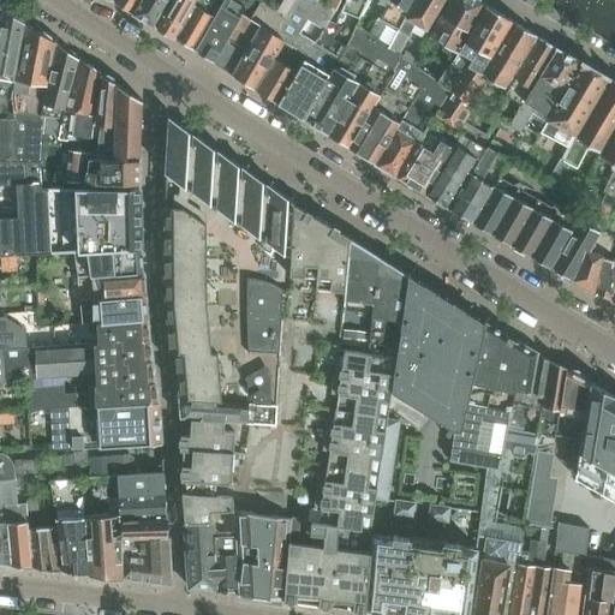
[(112,0),(132,13),(139,0),(112,0)]
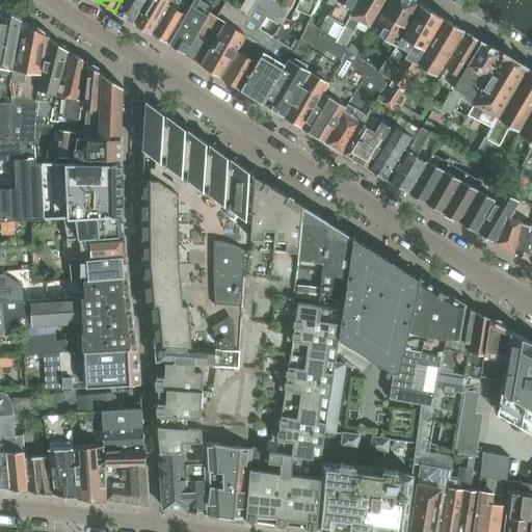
[(121,0),(114,11),(132,22),(144,0),(121,0)]
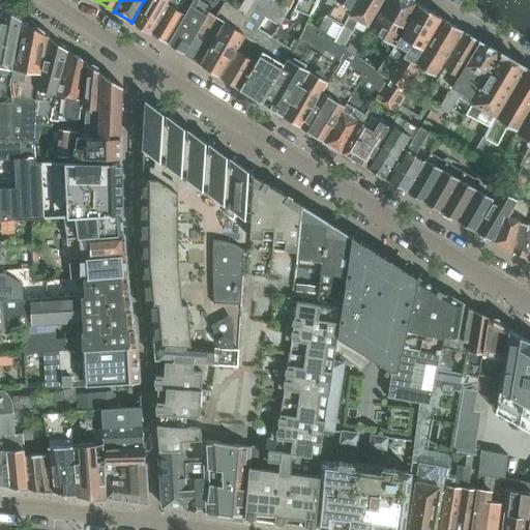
[(170,0),(147,0),(135,24),(150,33),(170,0)]
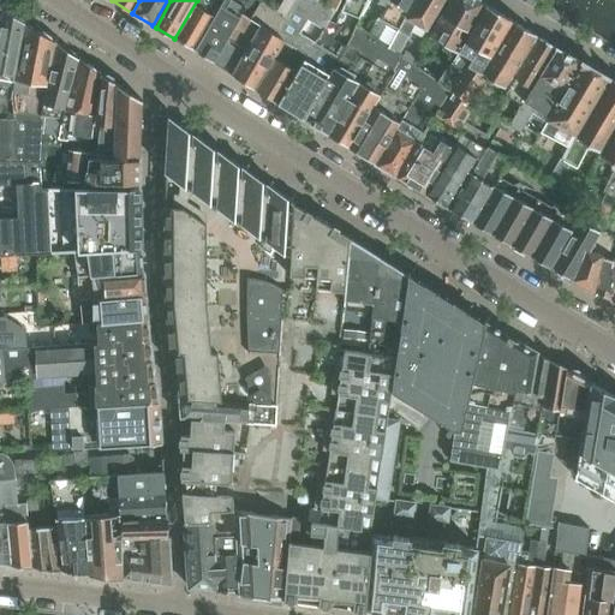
[(222,0),(197,0),(174,39),(195,51),(222,0)]
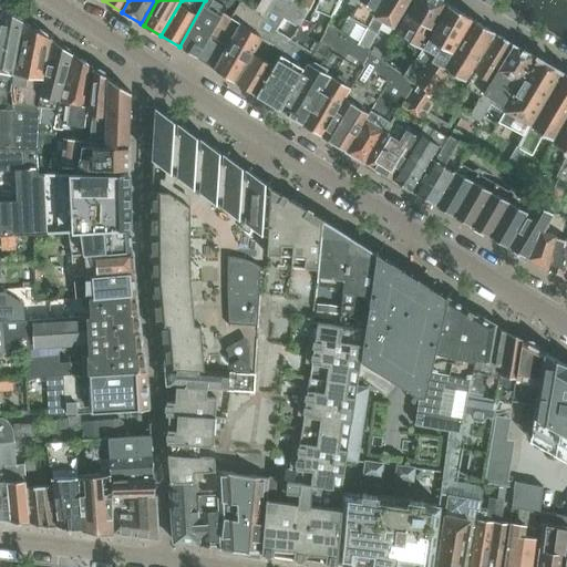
[(225,7),(213,0),(205,0),(179,47),(197,58),(222,12),(225,7)]
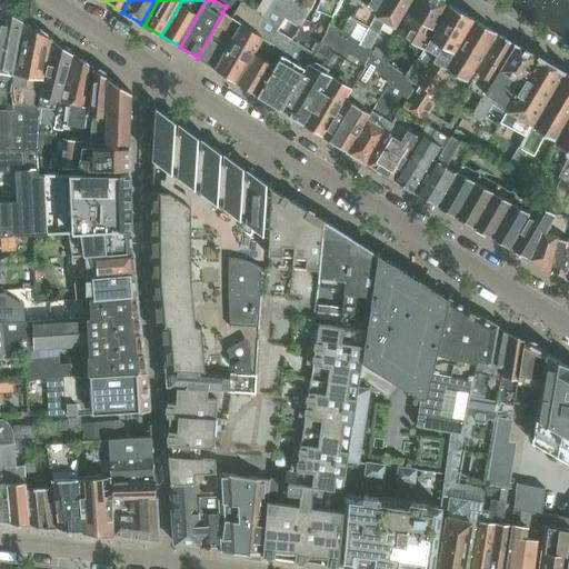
[(237,0),(215,0),(227,7),(223,12),(230,17),(240,1),(237,0)]
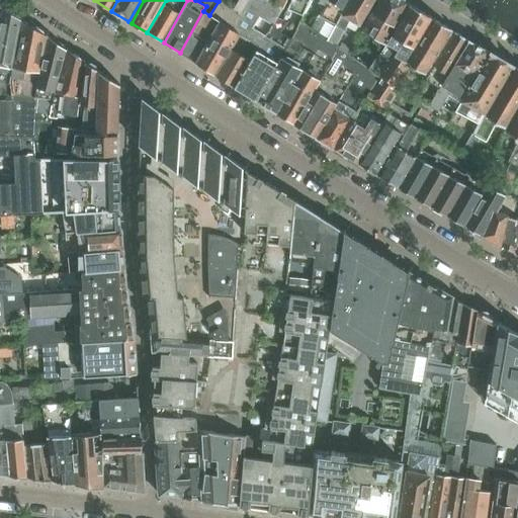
[(238,0),(233,9),(219,1),(209,15),(220,21),(231,28),(240,13),(241,14),(248,0),(238,0)]
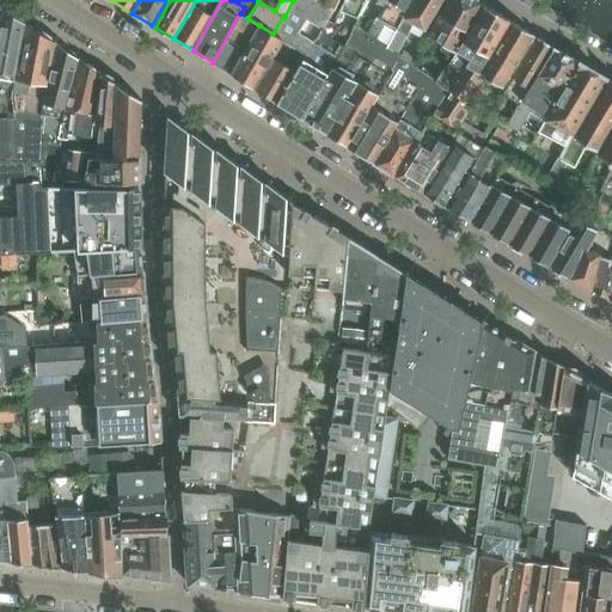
[(324,4),(319,0),(293,0),(285,17),(283,16),(273,34),(282,38),(306,53),(276,103),(303,118),(337,57),(313,42),(334,10),(324,4)]
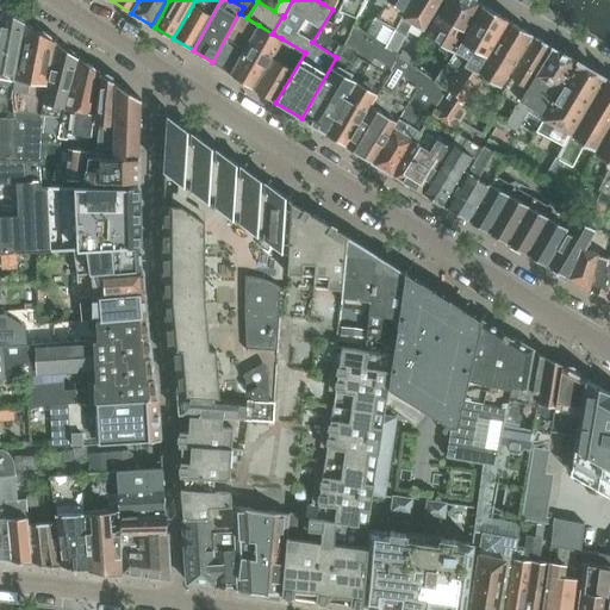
[(324,0),(323,4),(332,10),(337,0),(324,0)]
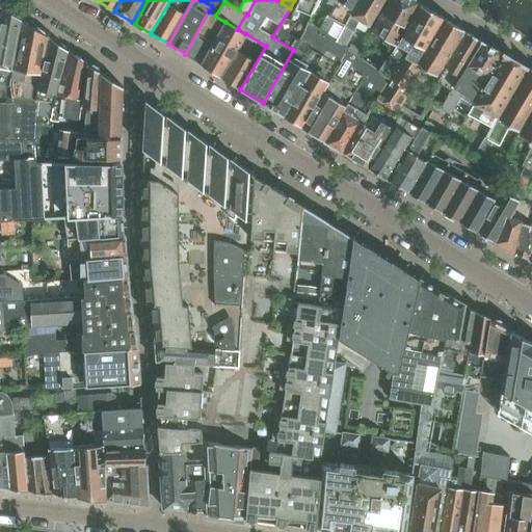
[(296,0),(293,9),(310,20),(317,0),(296,0)]
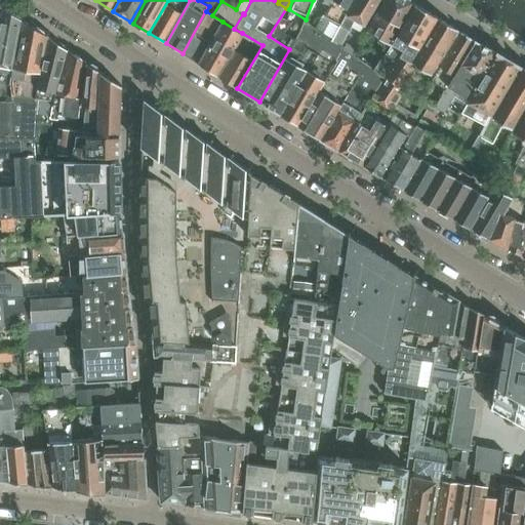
[(329,0),(327,4),(322,12),(340,23),(353,0),(329,0)]
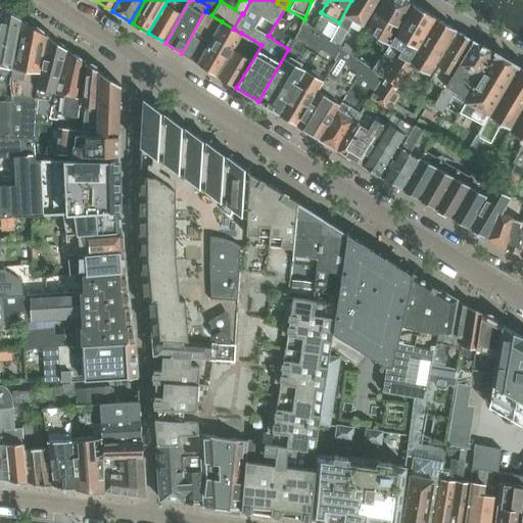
[(377,0),(351,0),(339,22),(331,37),(330,38),(342,45),(354,24),(363,28),(377,0)]
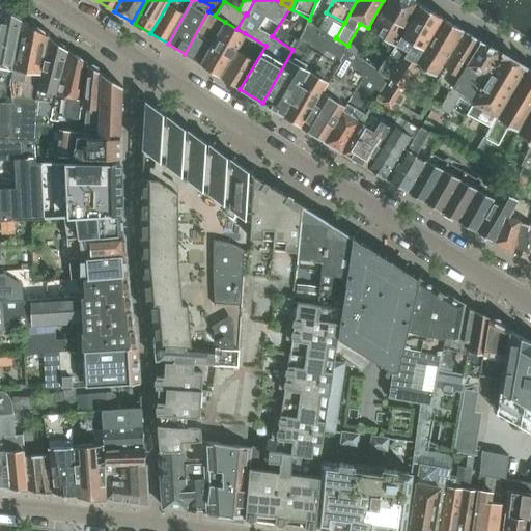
[(419,2),(414,0),(387,0),(369,32),(391,46),(394,44),(419,2)]
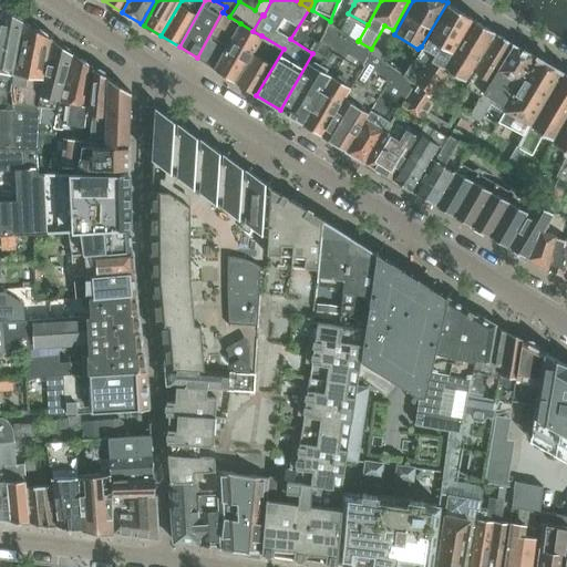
[(471,18),(447,2),(421,47),(432,54),(429,58),(442,65),(471,18)]
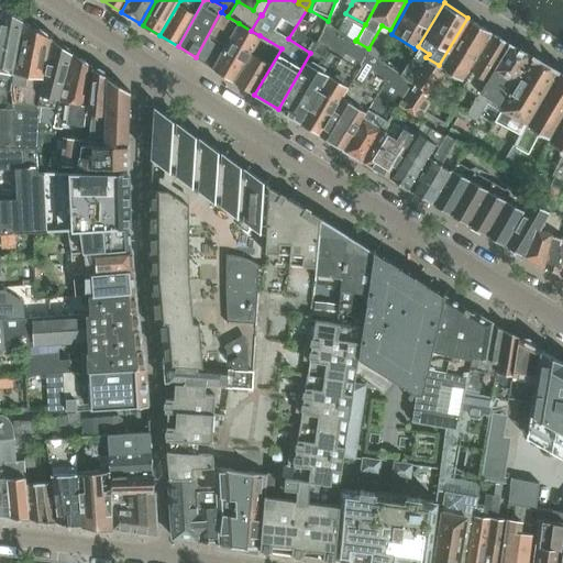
[(2,7),(0,19),(0,111),(13,111),(15,78),(23,20),(2,7)]
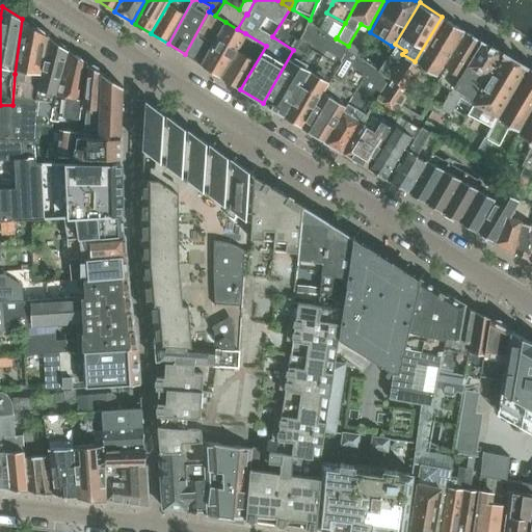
[(225,22),(215,16),(209,11),(208,11),(185,54),(201,65),(225,22)]
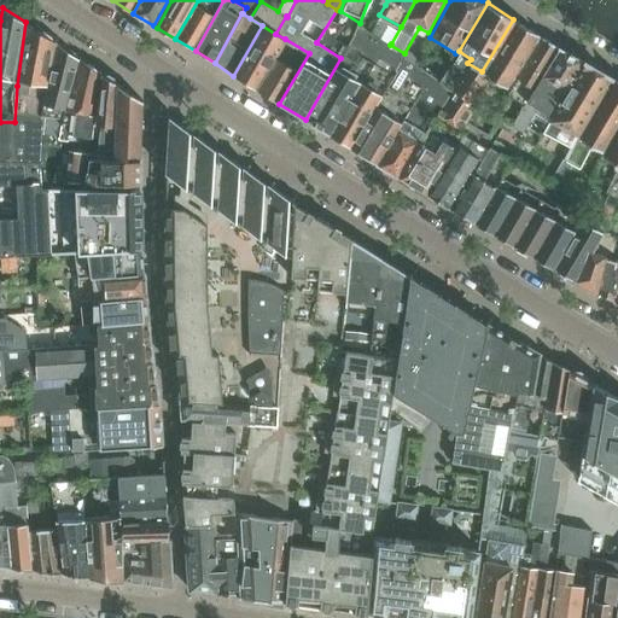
[(537,46),(534,44),(538,35),(513,19),(482,71),(509,88),(537,46)]
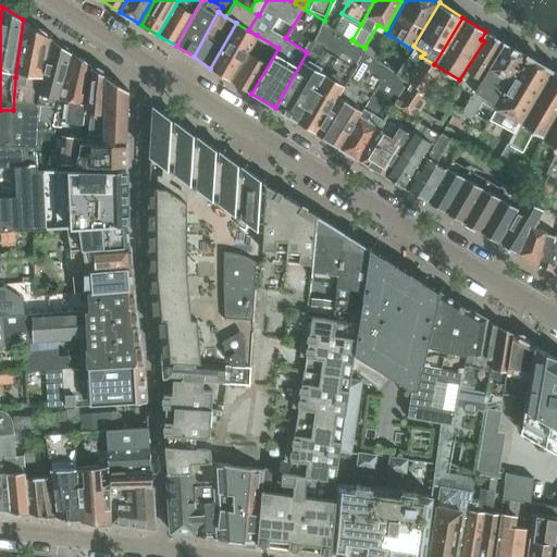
[(51,38),(23,20),(15,77),(13,110),(13,146),(37,147),(38,147),(39,106),(51,38)]
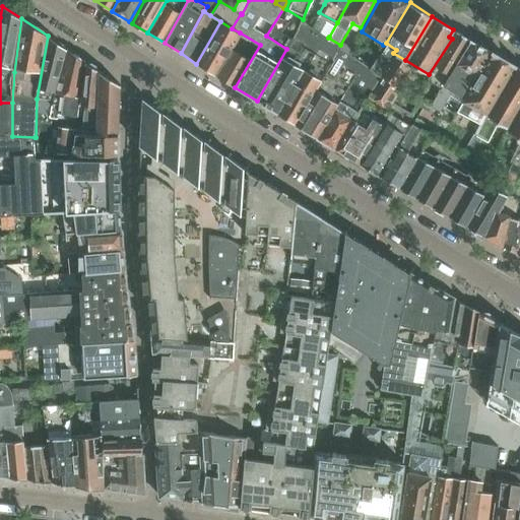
[(240,33),(232,28),(220,21),(196,65),(215,75),(240,33)]
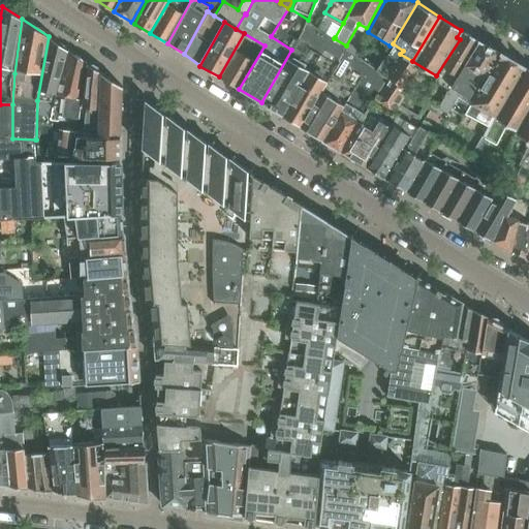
[(335,37),(307,22),(291,50),(261,102),(300,126),(344,50),(346,45),(334,38),(335,37)]
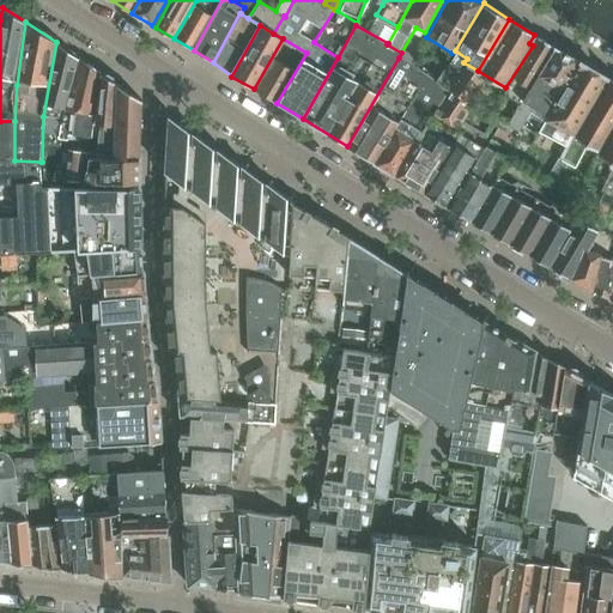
[(538,37),(533,46),(504,90),(521,101),(553,47),(538,37)]
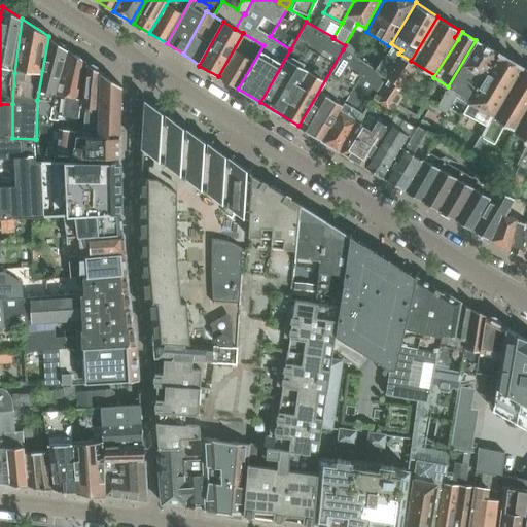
[(264,45),(243,33),(218,76),(238,89),(264,45)]
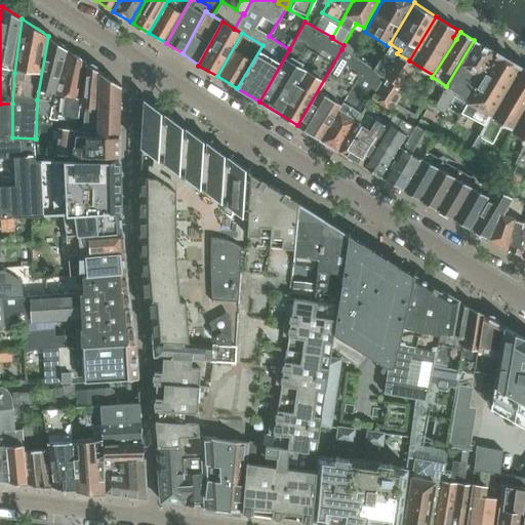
[(48,36),(37,99),(52,101),(68,50),(48,36)]
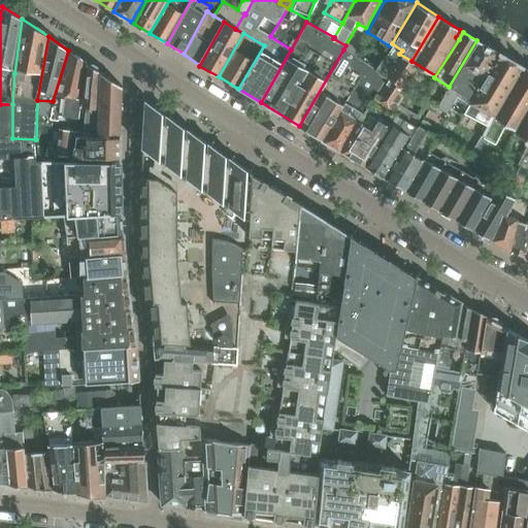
[(476,40),(449,87),(435,109),(448,117),(458,99),(467,105),(499,54),(476,40)]
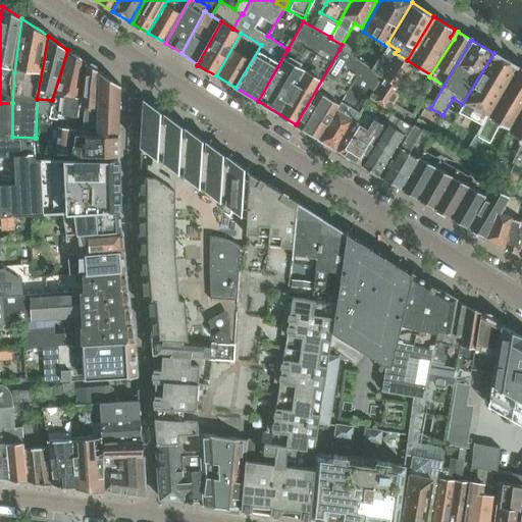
[(359,111),(359,110),(366,99),(381,74),(364,64),(340,49),(296,124),(318,139),(341,100),(359,111)]
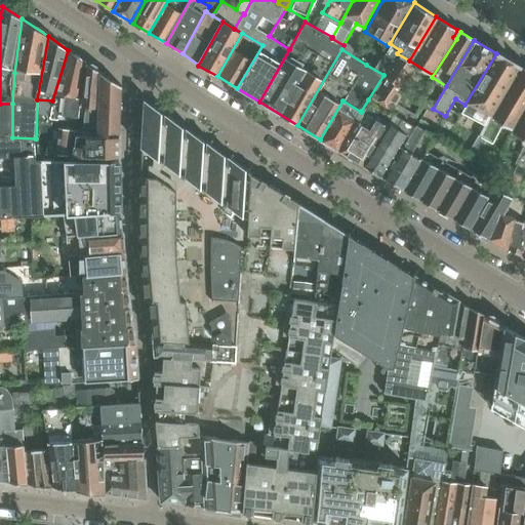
[(86,64),(68,50),(52,101),(37,99),(37,112),(42,112),(43,116),(49,117),(50,120),(78,121),(79,117),(86,64)]
